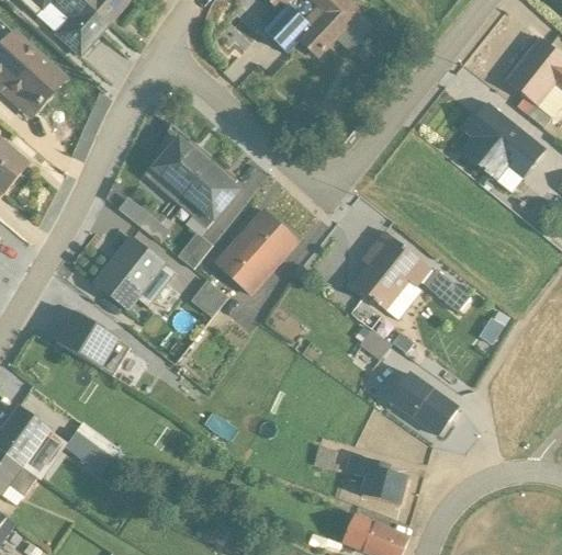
[(32,0),(42,9),(36,15),(55,33),(80,55),(109,23),(82,0),(32,0)]
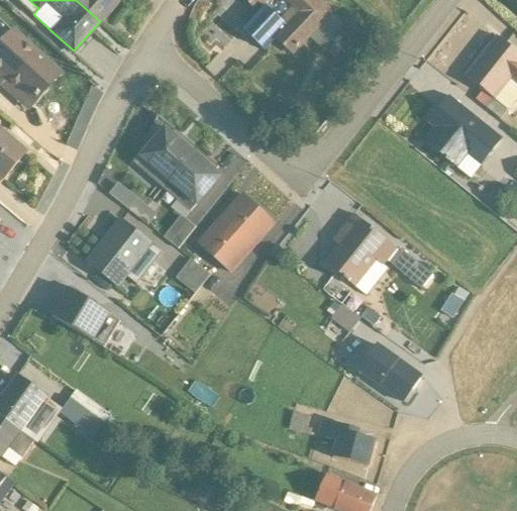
[(76,0),(100,21),(119,0),(76,0)]
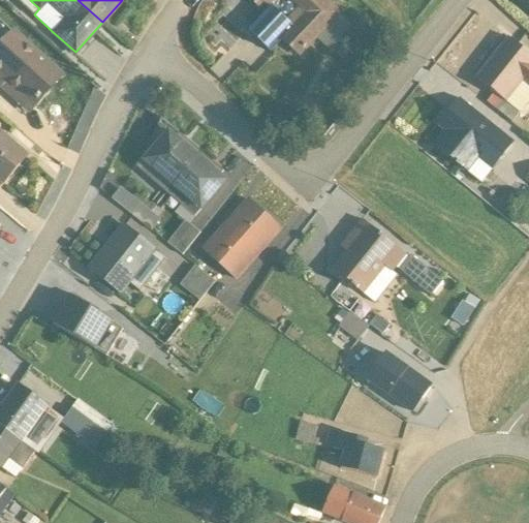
[(253,0),(262,8),(245,27),(270,50),(282,37),(299,53),(315,34),(329,48),(352,23),(328,0),(253,0)]
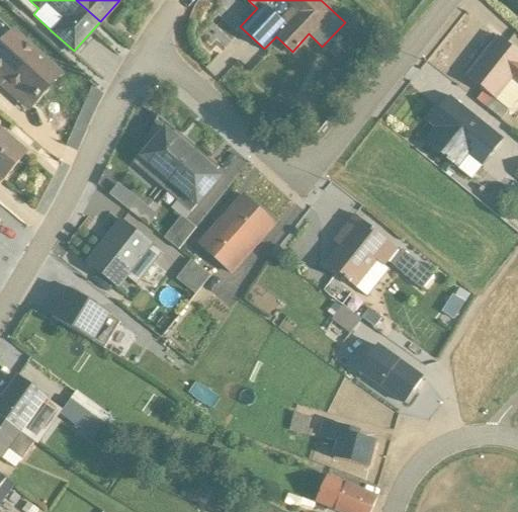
[(12,25),(0,38),(0,84),(28,108),(63,70),(12,25)]
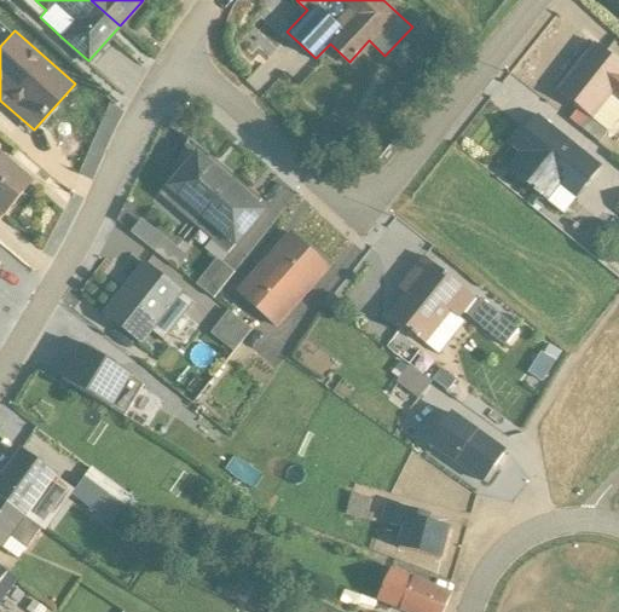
[(618,59),(593,39),(555,87),(577,104),(567,116),(599,140),(608,128),(618,114),(618,59)]
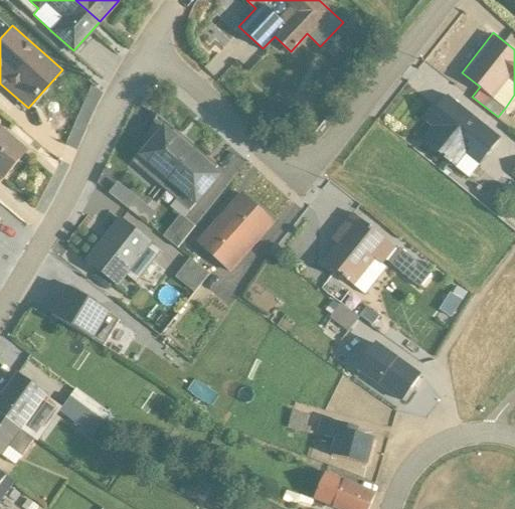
[(499,135),(446,94),(425,120),(432,125),(420,138),(455,164),(455,165),(468,175),(499,135)]
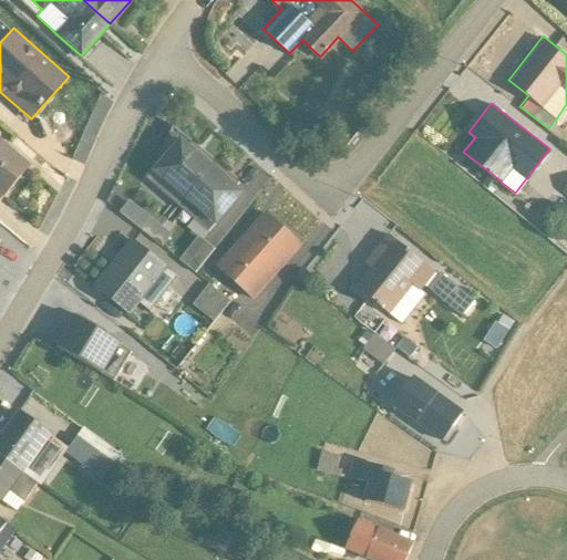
[(178,205),(216,161),(192,141),(187,145),(171,131),(173,124),(145,176),(178,205)]
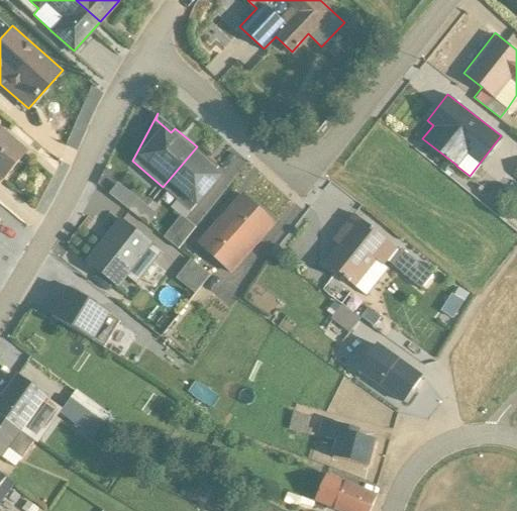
[(0,174),(3,177),(26,150),(0,125),(0,174)]
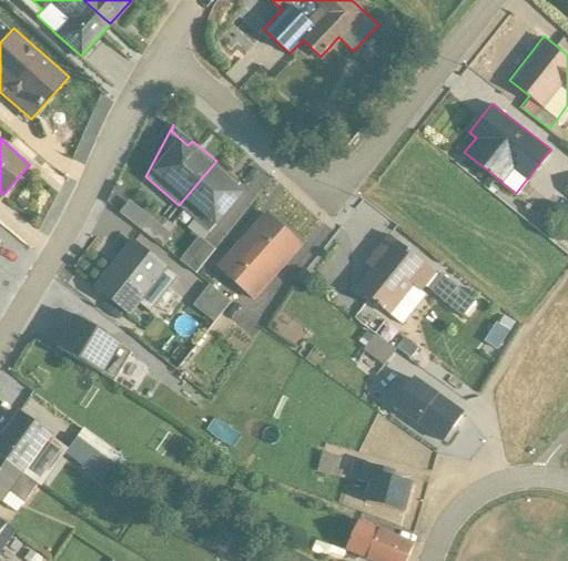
[(239,181),(216,161),(179,205),(208,230),(241,192),(235,186),(239,181)]
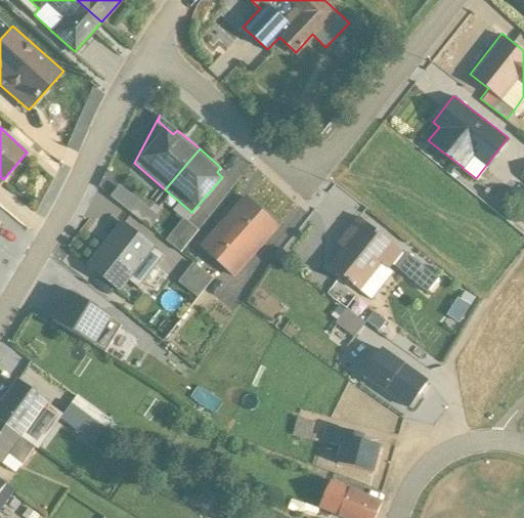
[(119,183),(110,195),(149,225),(158,214),(119,183)]
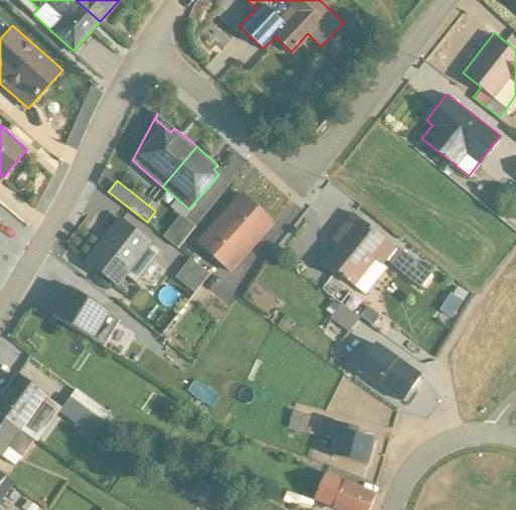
[(273,221),(241,193),(197,240),(231,270),(273,221)]
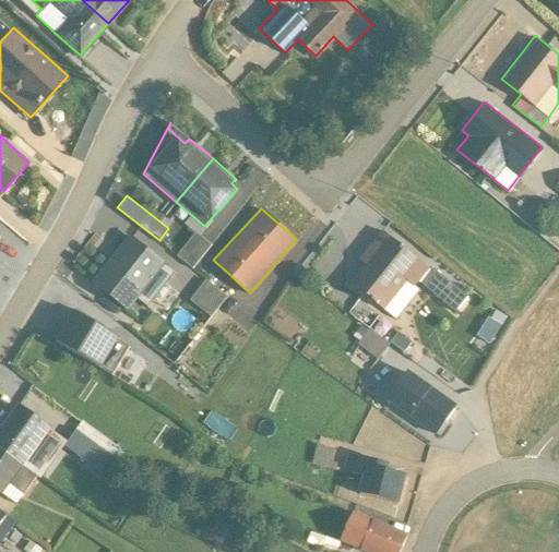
[(428,266),(381,229),(359,259),(365,263),(351,282),(395,316),(418,288),(414,285),(428,266)]
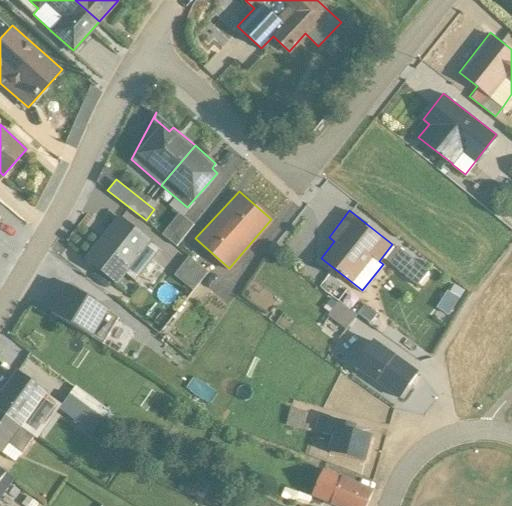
[(178,212),(162,232),(176,243),(192,223),(178,212)]
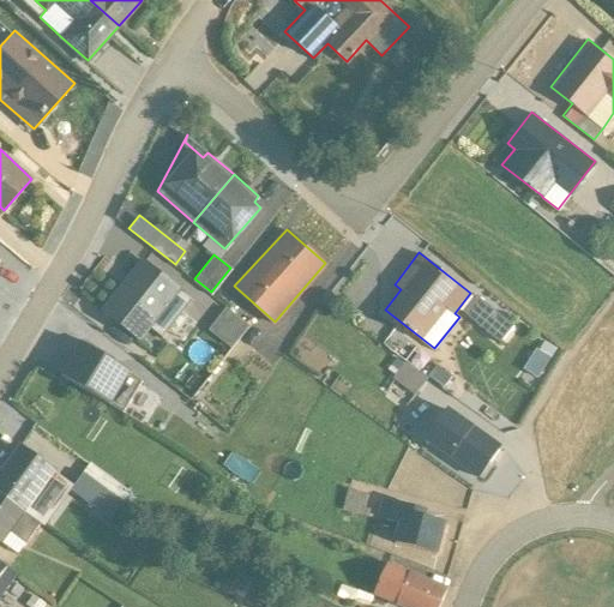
[(143,259),(103,310),(140,340),(151,326),(162,335),(193,299),(181,289),(181,288),(143,259)]
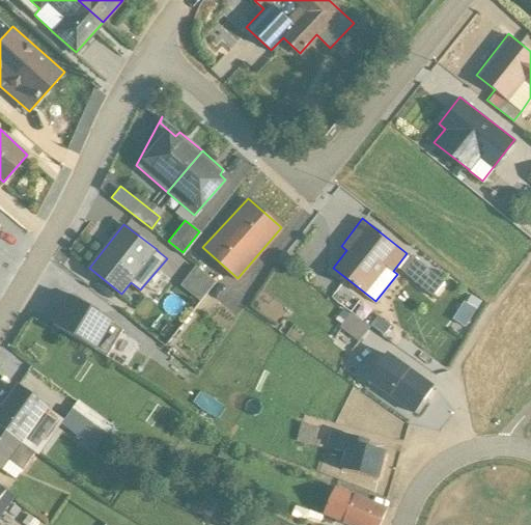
[(214,280),(195,265),(179,283),(198,299),(214,280)]
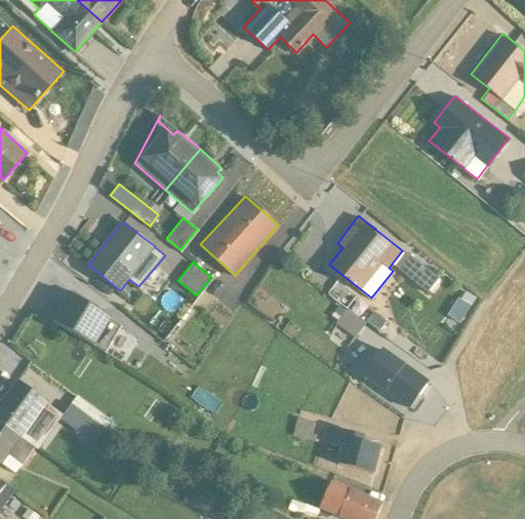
[(466,309),(477,293),(468,287),(456,303),(466,309)]
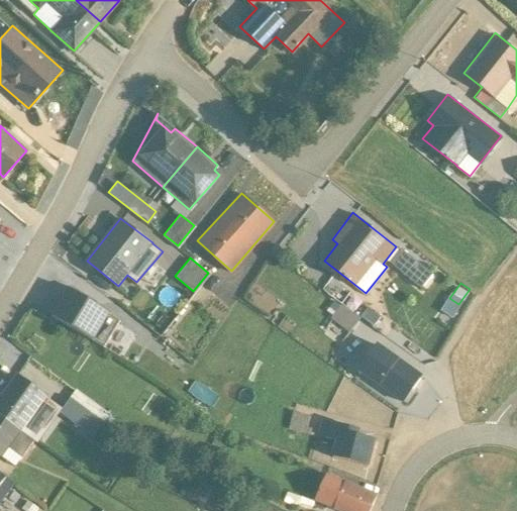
[(111,310),(70,285),(52,315),(103,345),(118,319),(110,314),(111,310)]
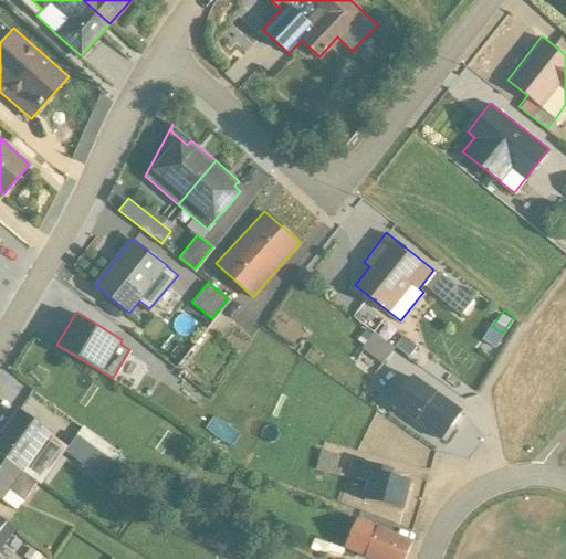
[(373,333),(366,327),(357,337),(364,344),(362,347),(381,361),(394,346),(374,331),(373,333)]
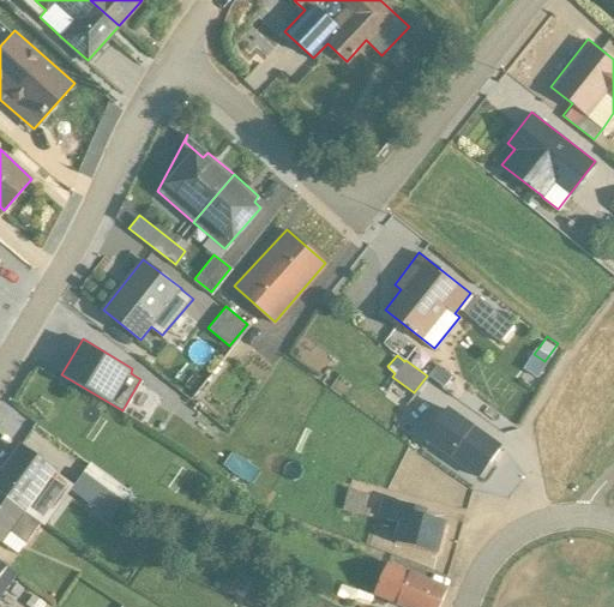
[(435,361),(427,372),(444,385),(451,373),(435,361)]
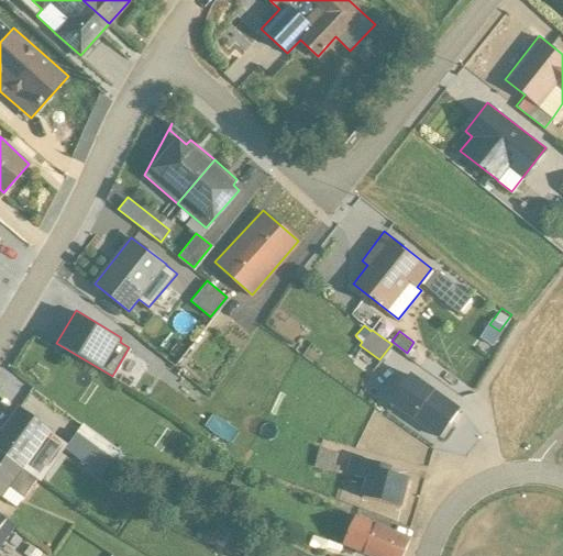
[(409,371),(388,400),(438,435),(459,407),(409,371)]
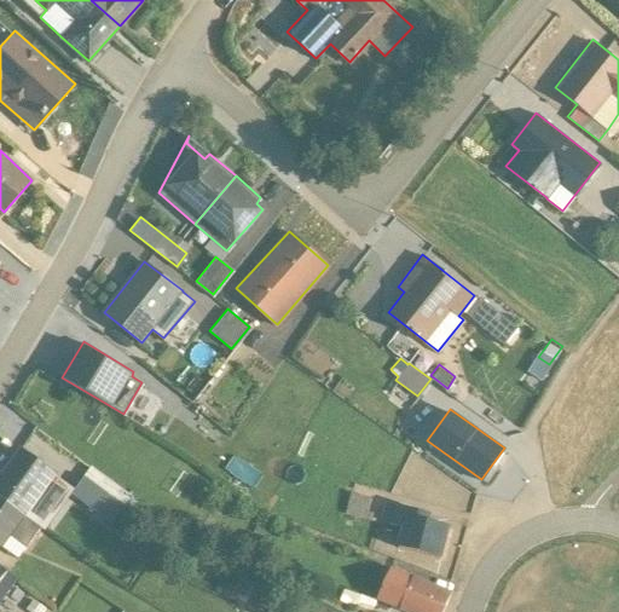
[(21,449),(0,477),(0,496),(39,526),(67,489),(113,521),(126,504),(126,503),(132,494),(92,463),(84,473),(80,471),(70,484),(21,449)]
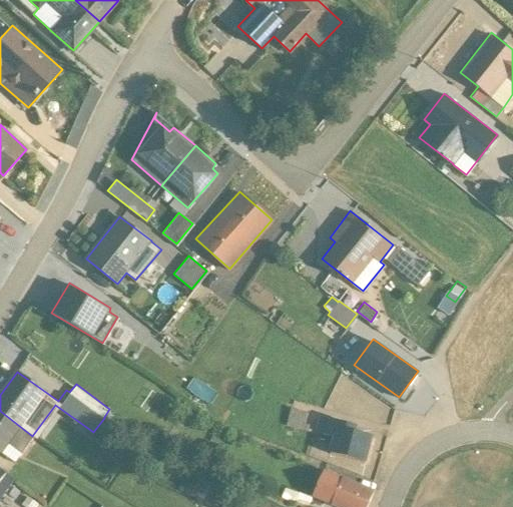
[(284,432),(293,435),(296,426),(307,430),(309,423),(305,421),(308,410),(291,406),(284,432)]
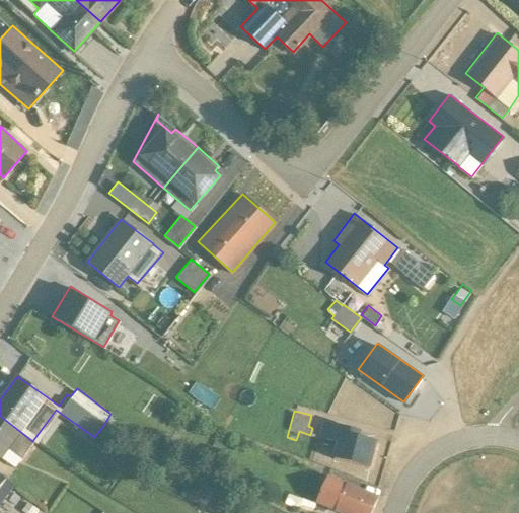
[(21,456),(32,441),(0,416),(0,455),(1,457),(2,456),(15,466),(21,457),(21,456)]
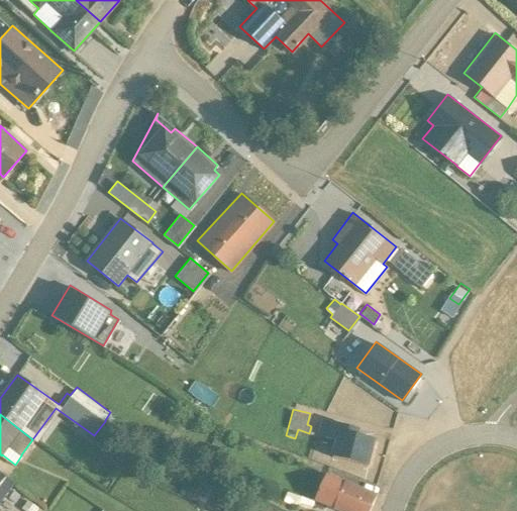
[(354,426),(322,417),(318,432),(335,437),(330,454),(368,464),(376,438),(353,431),(354,426)]
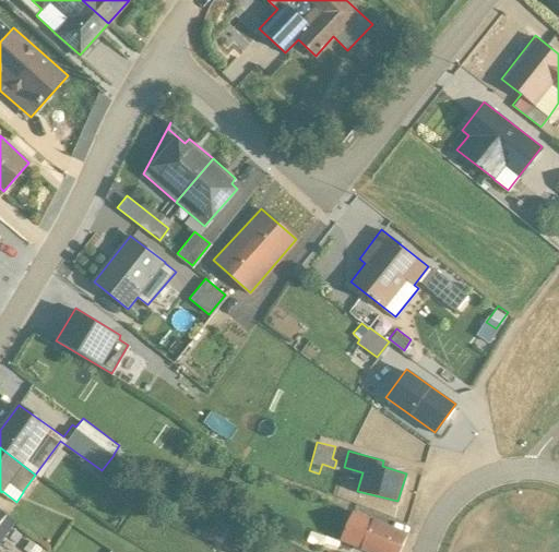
[(0,510),(0,527),(7,532),(14,520),(0,510)]
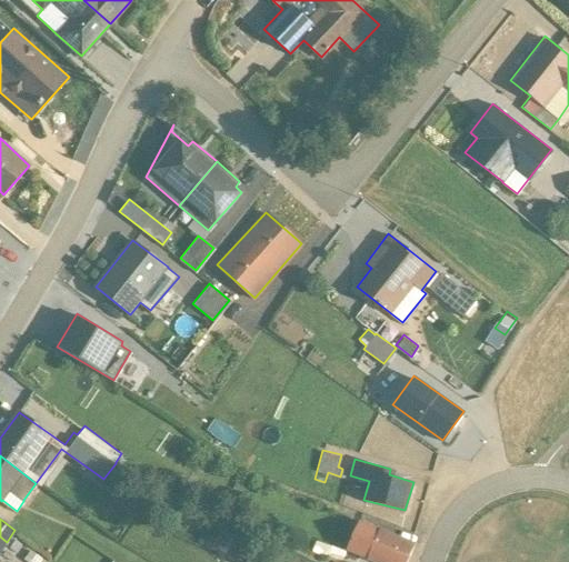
[(405,561),(413,543),(378,530),(358,522),(346,550),(366,559),(376,561),(405,561)]
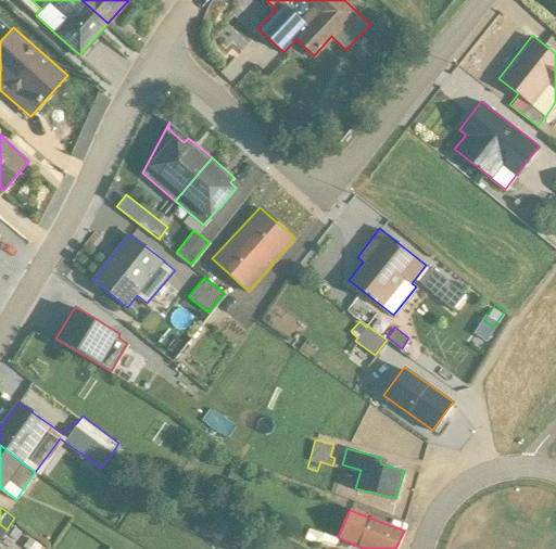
[(204,532),(236,546),(244,527),(213,513),(204,532)]
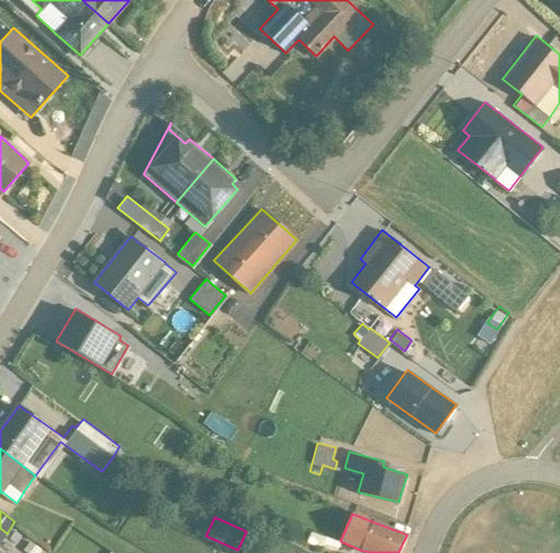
[(339,548),(341,542),(312,531),(308,541),(308,542),(324,546),(325,543),(339,548)]
